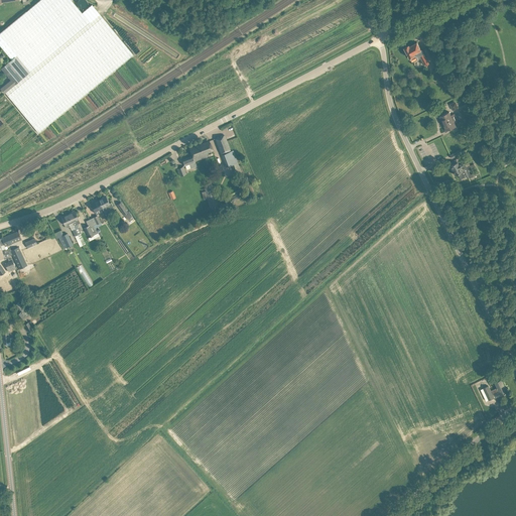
[(71,0),(39,0),(0,32),(0,45),(11,59),(1,68),(11,80),(0,88),(4,93),(5,92),(38,132),(133,54),(92,4),(82,12),(71,0)]
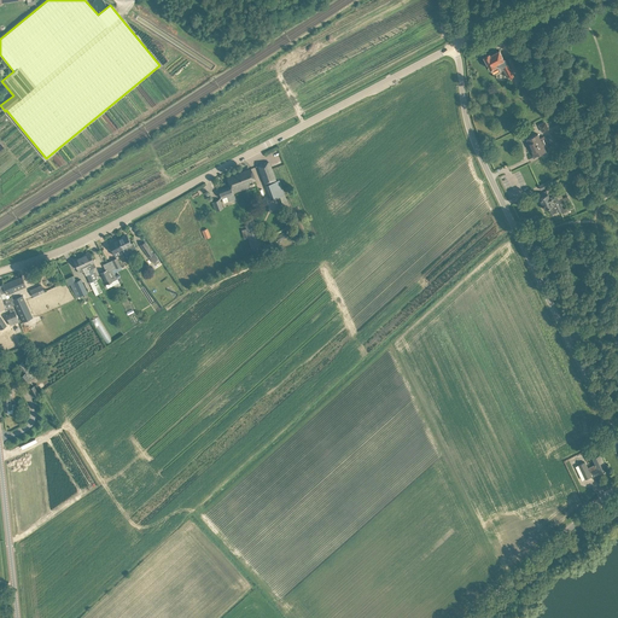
[(93,6),(94,7),(95,10),(97,11),(99,11),(100,11),(101,11),(103,10),(104,9),(105,7),(105,6),(105,4),(105,3),(104,0),(103,0),(94,0),(93,1),(93,3),(93,5),(93,6)]
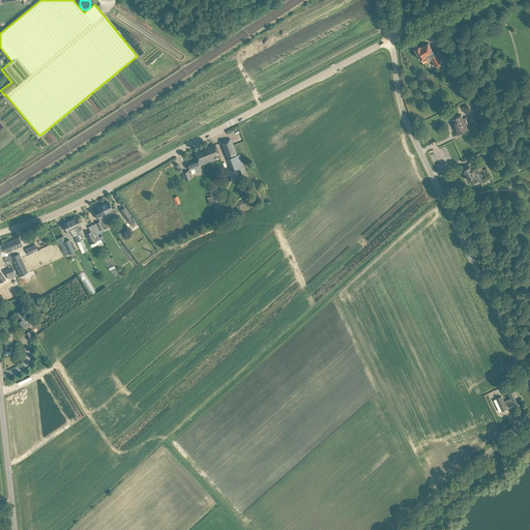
[(429,57),(431,60),(433,59),(437,67),(441,65),(429,42),(421,47),(420,46),(415,49),(420,59),(422,61),(428,59),(427,58),(429,57)]
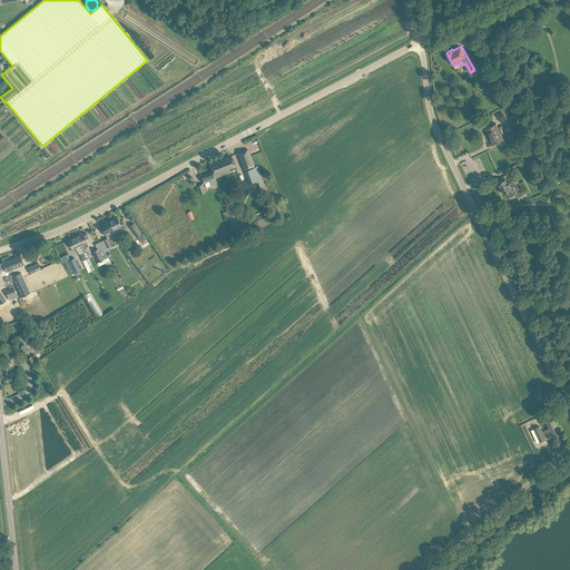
[(479,79),(484,88),(489,86),(485,79),(484,77),(479,79)]
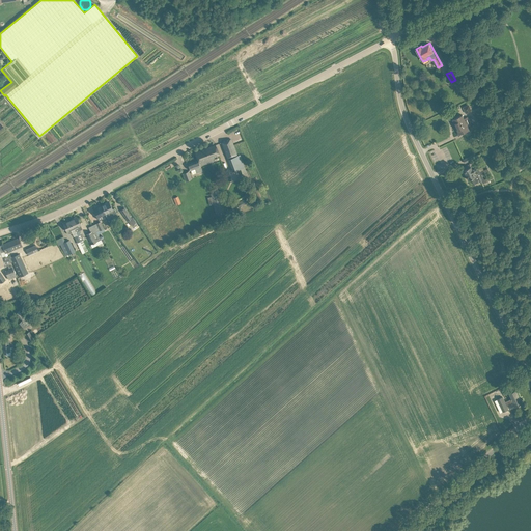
[(463,107),(466,113),(472,110),(469,104),(463,107)]
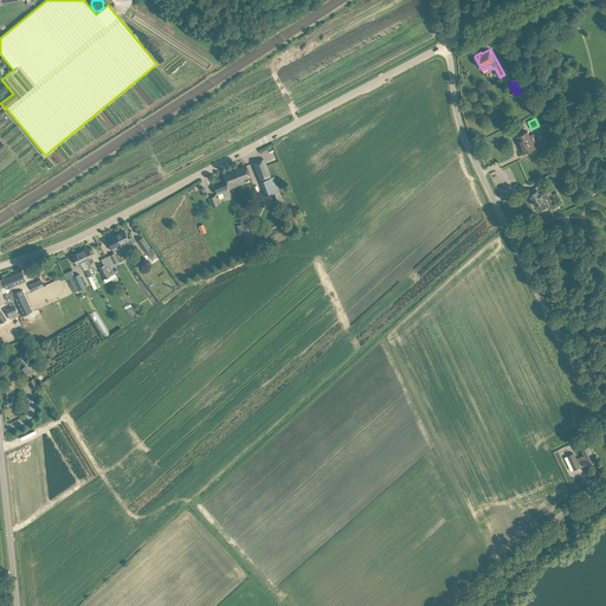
[(519,146),(523,154),(536,148),(534,143),(537,142),(534,133),(529,135),(528,130),(516,136),(521,144),(519,146)]
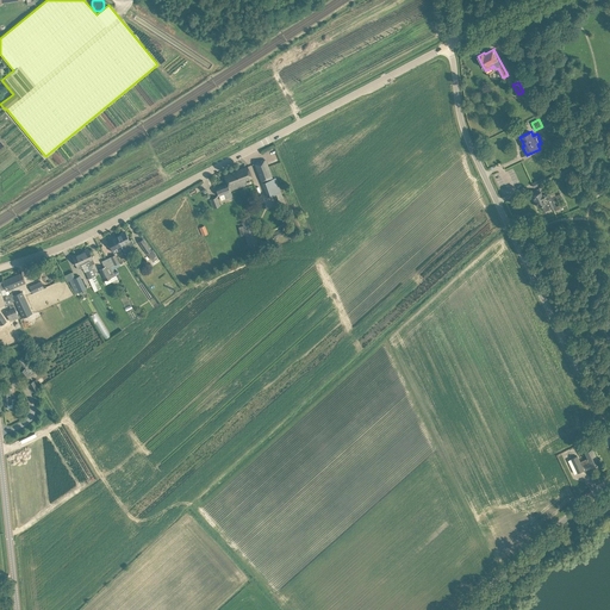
[(261,179),(262,181),(272,178),(265,160),(255,163),(261,179)]
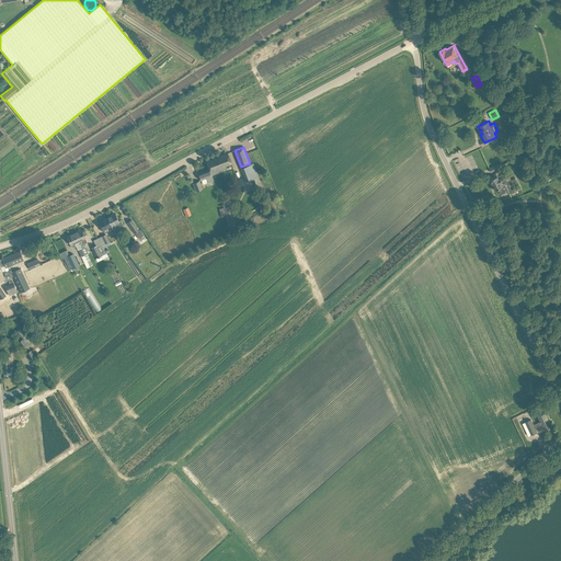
[(231,163),(227,153),(206,161),(209,170),(210,171),(217,169),(217,170),(221,169),(221,171),(227,169),(226,165),(231,163)]
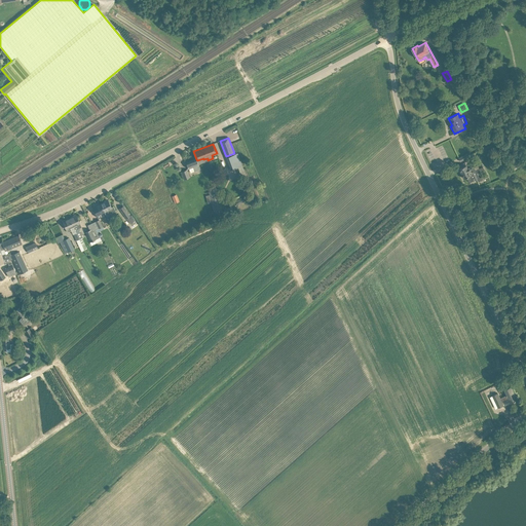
[(470,153),(459,158),(460,161),(472,156),(470,153)]
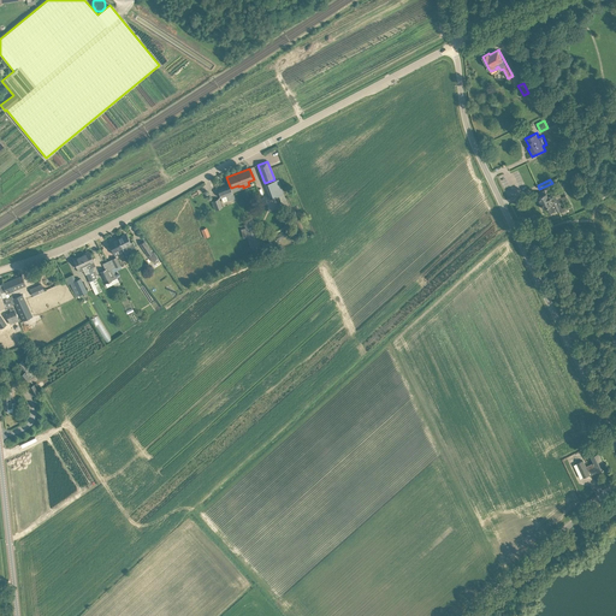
[(230,188),(230,187),(218,191),(220,197),(226,195),(227,201),(235,199),(232,193),(231,188),(230,188)]
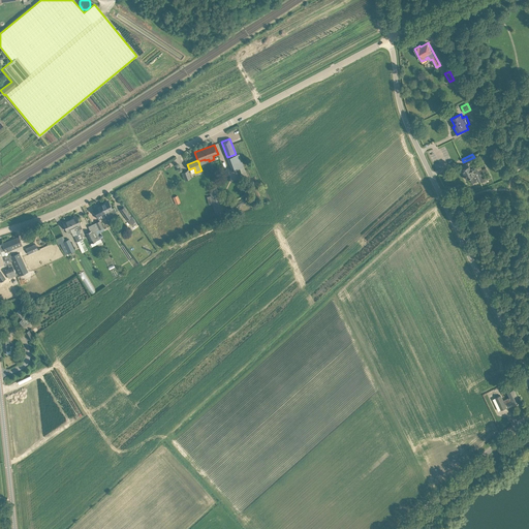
[(244,166),(242,162),(231,166),(232,170),(244,166)]
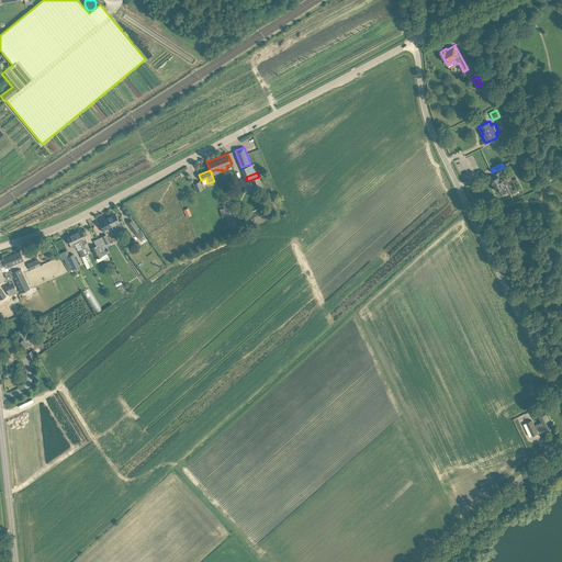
[(506,177),(508,176),(507,172),(502,175),(504,178),(501,179),(497,173),(490,177),(491,180),(496,191),(499,189),(502,194),(510,191),(512,193),(516,191),(515,189),(512,190),(509,184),(518,181),(516,178),(508,182),(506,177)]
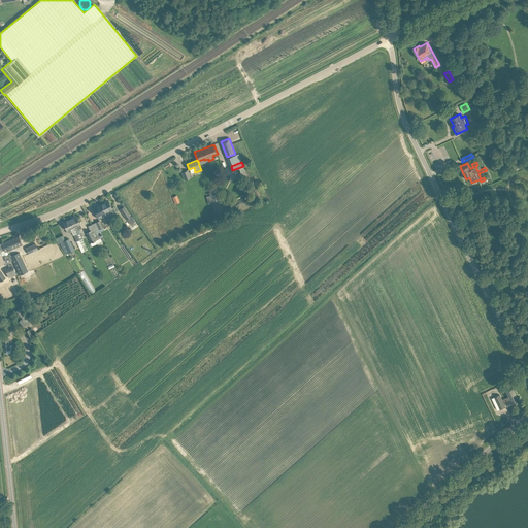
[(182,172),(185,180),(191,177),(188,169),(182,172)]
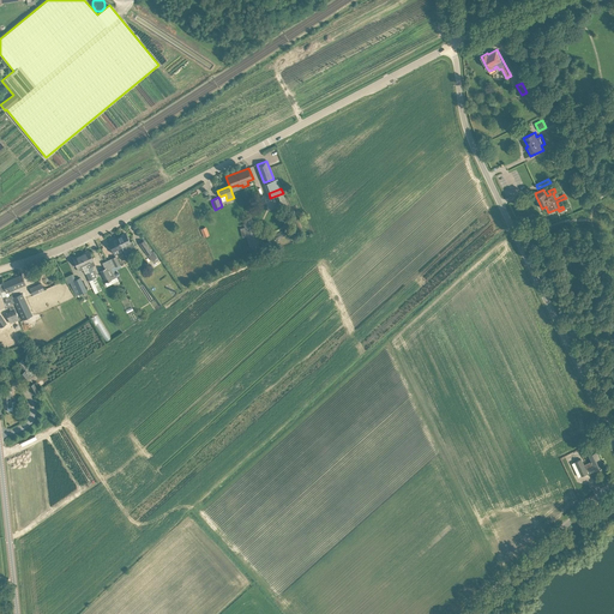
[(251,217),(242,220),(245,228),(245,229),(251,252),(252,252),(260,251),(259,247),(254,228),(253,226),(251,217)]
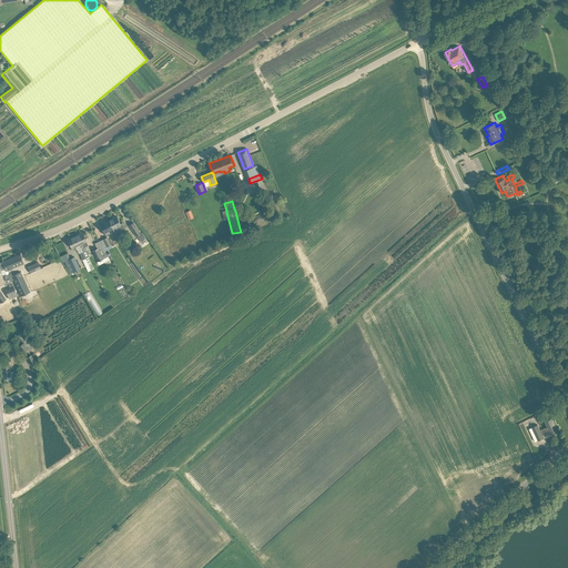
[(253,217),(256,222),(266,216),(263,212),(253,217)]
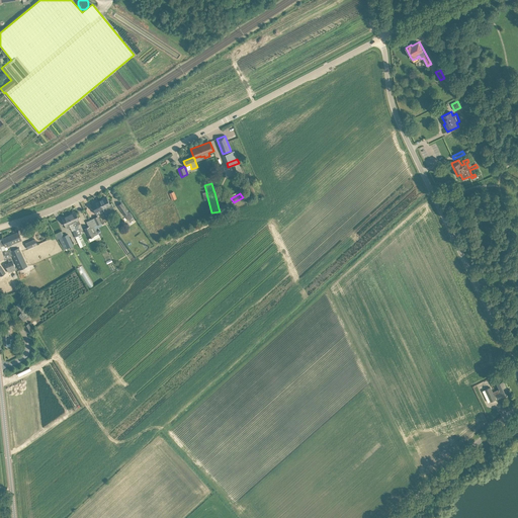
[(106,197),(99,201),(102,207),(104,211),(113,207),(111,202),(109,203),(106,197)]
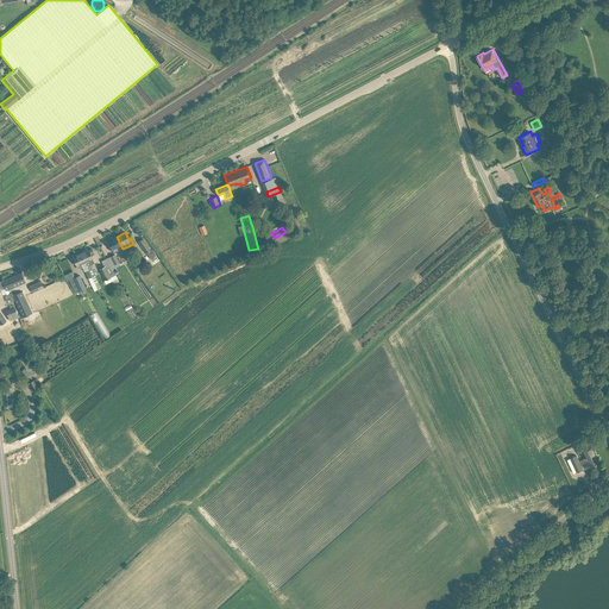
[(120,244),(117,237),(107,240),(112,249),(113,252),(117,250),(115,246),(120,244)]
